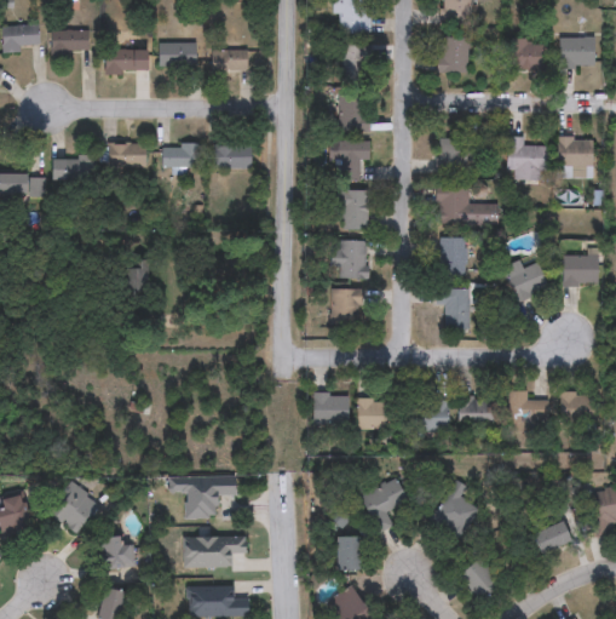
[(369,0),(369,33),(335,33),(335,0),(369,0)]
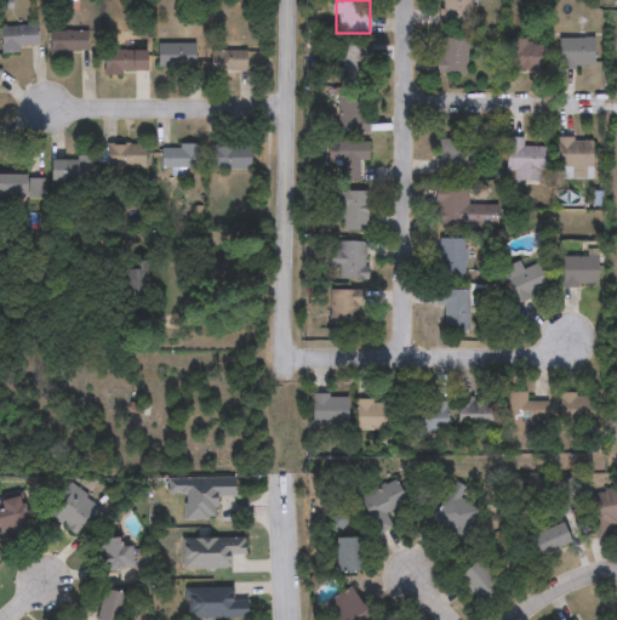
[(441,24),(441,0),(473,0),(473,24),(441,24)]
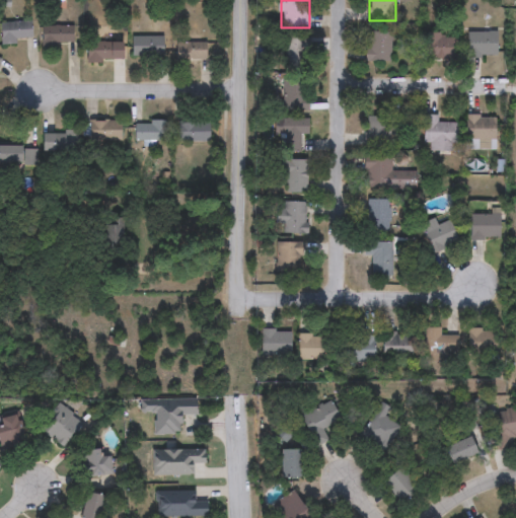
[(38,39),(5,41),(4,20),(37,19),(38,39)]
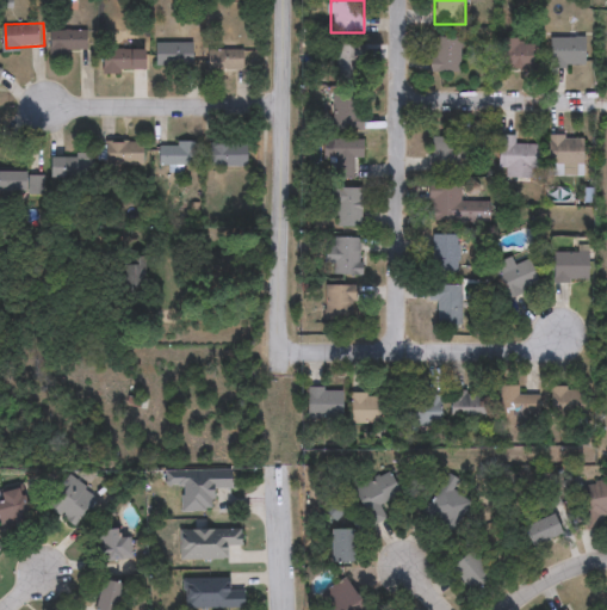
[(54,29),(88,29),(88,51),(54,51),(54,29)]
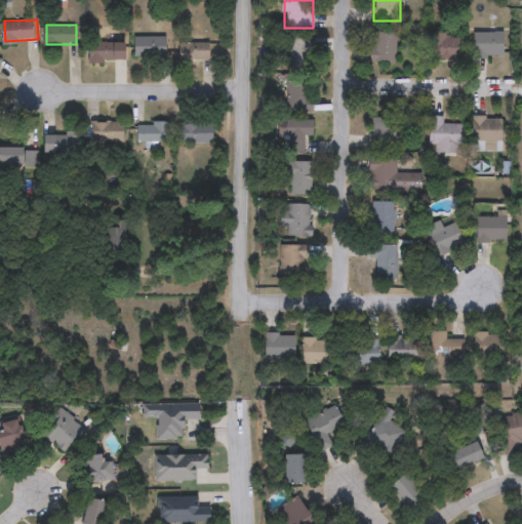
[(397,61),(372,61),(372,31),(397,31),(397,61)]
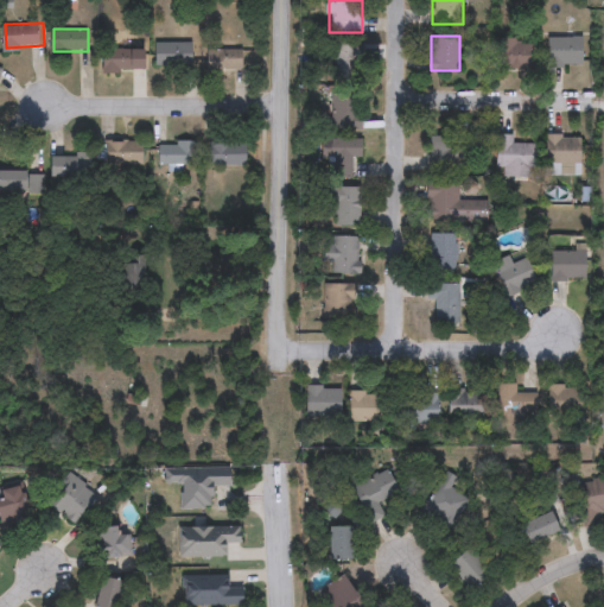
[(550,36),(585,36),(585,64),(550,64),(550,36)]
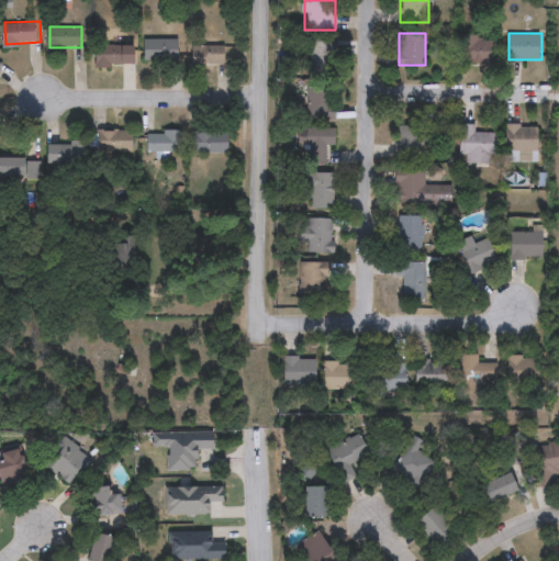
[(460,63),(460,34),(498,34),(498,63),(460,63)]
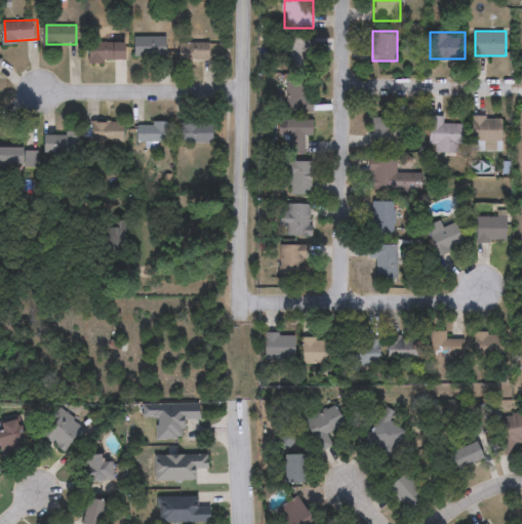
[(166,36),(166,55),(133,55),(133,36),(166,36)]
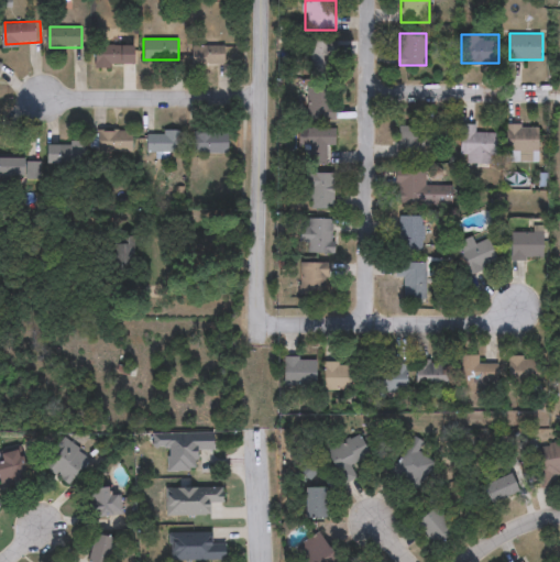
[(338,73),(310,73),(310,40),(338,40),(338,73)]
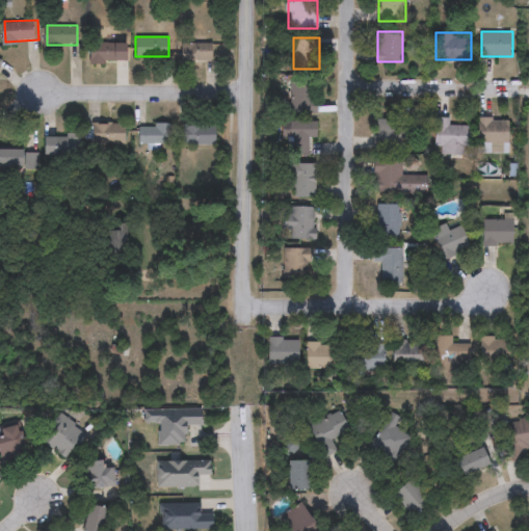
[(126,41),(126,60),(89,60),(89,41),(126,41)]
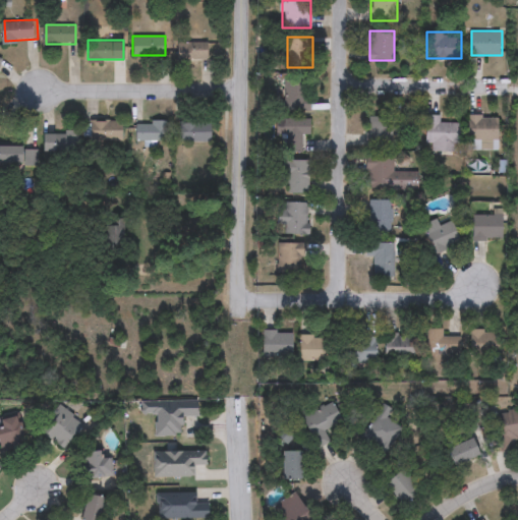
[(177,41),(208,41),(208,61),(177,61),(177,41)]
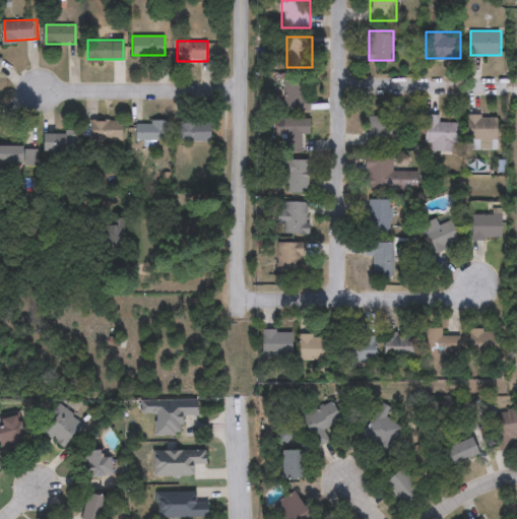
[(284,110),(284,79),(310,79),(310,110),(284,110)]
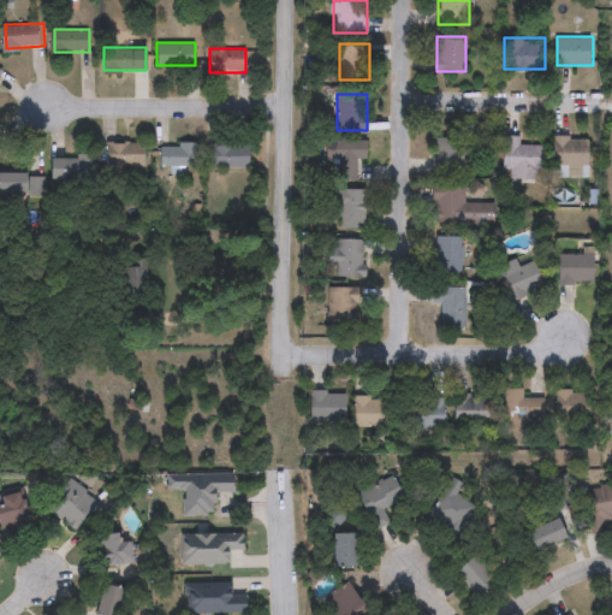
[(505,178),(505,136),(521,136),(521,146),(545,146),(545,178),(505,178)]
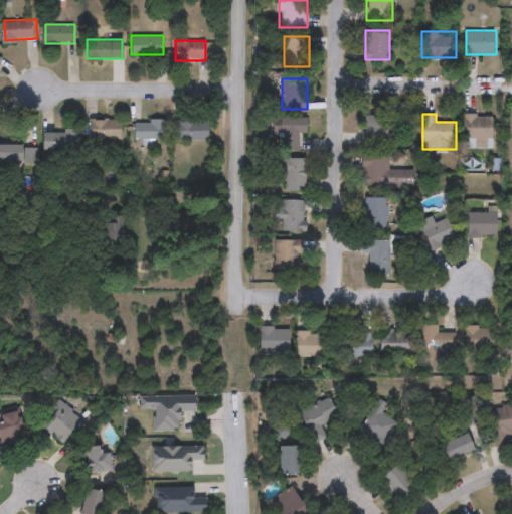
[(466,141),(466,114),(494,114),(494,141),(466,141)]
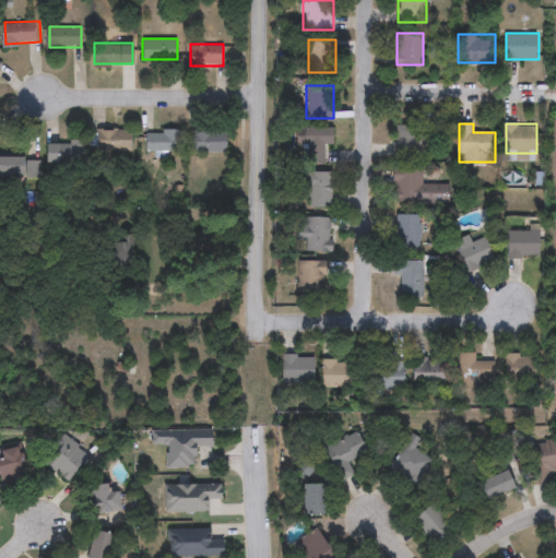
[(397,155),(397,125),(423,125),(423,155),(397,155)]
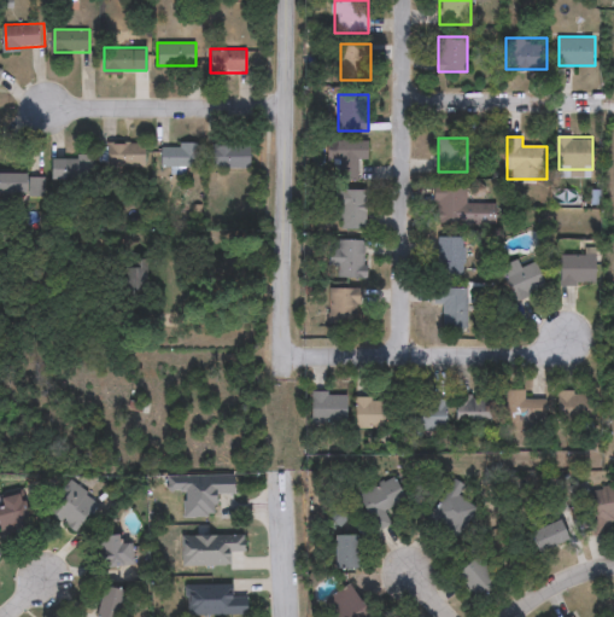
[(358,159),(358,180),(341,180),(341,159),(328,159),(328,140),(368,140),(368,159),(358,159)]
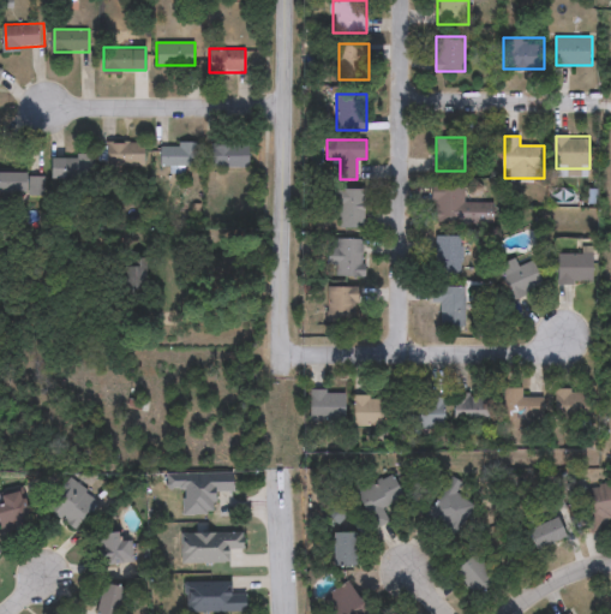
[(108,165),(108,142),(145,142),(145,165),(108,165)]
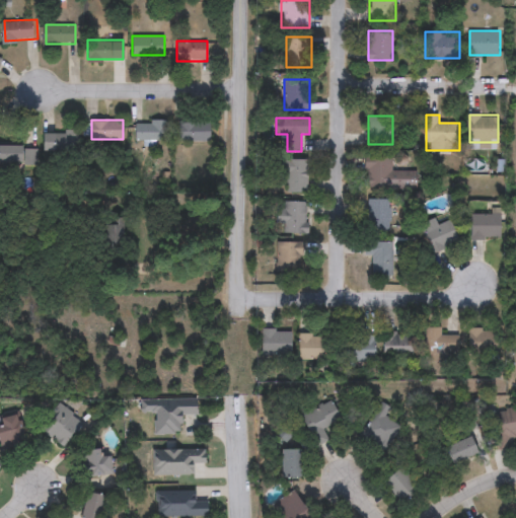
[(167,121),(167,140),(134,140),(134,121),(167,121)]
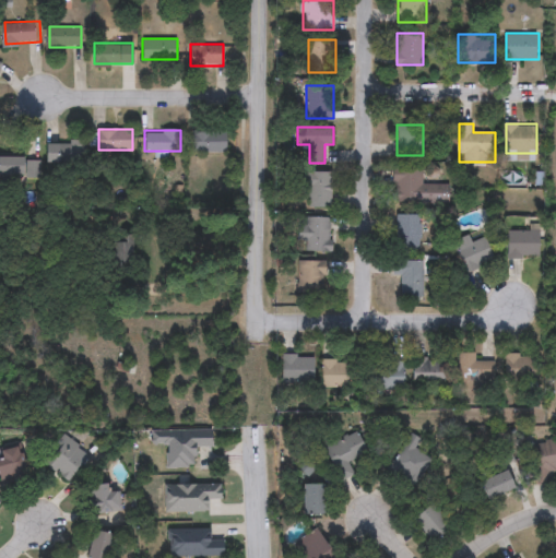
[(225,151),(191,151),(191,131),(225,131),(225,151)]
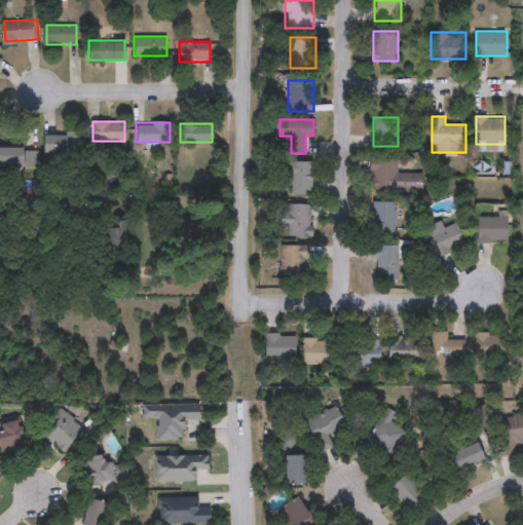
[(80,153),(48,153),(48,134),(80,134),(80,153)]
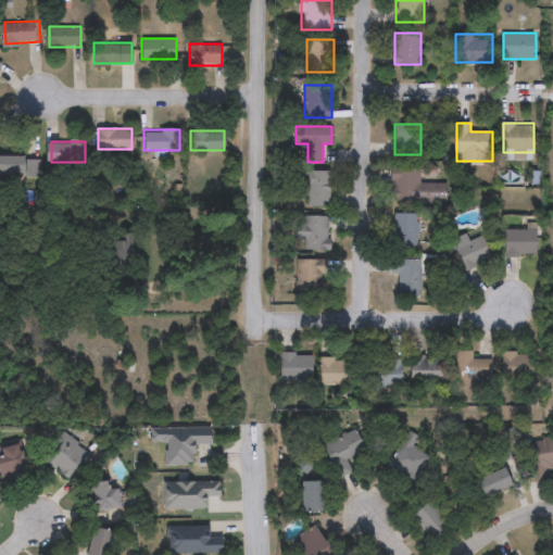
[(42,155),(42,177),(1,177),(1,155),(42,155)]
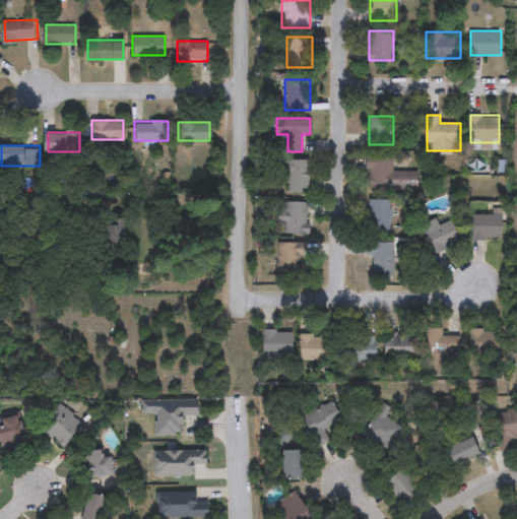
[(394,171),(418,171),(418,188),(367,188),(367,156),(394,156),(394,171)]
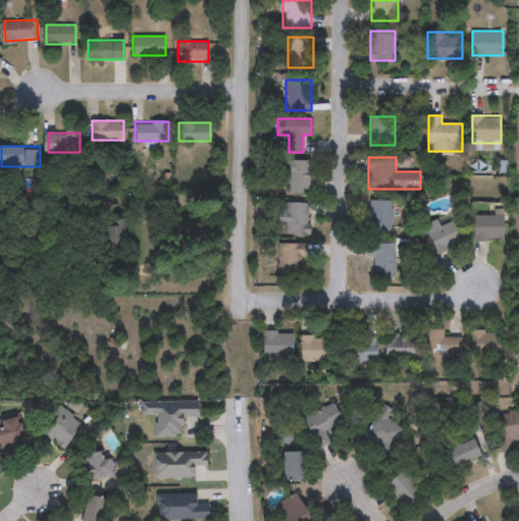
[(310,193),(286,193),(286,160),(310,160),(310,193)]
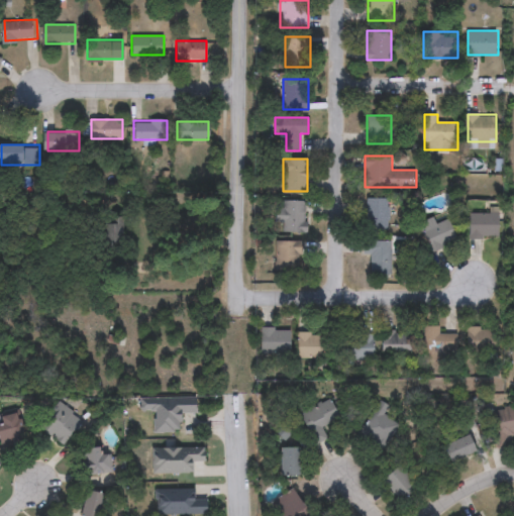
[(366,198),(390,198),(390,229),(366,229),(366,198)]
